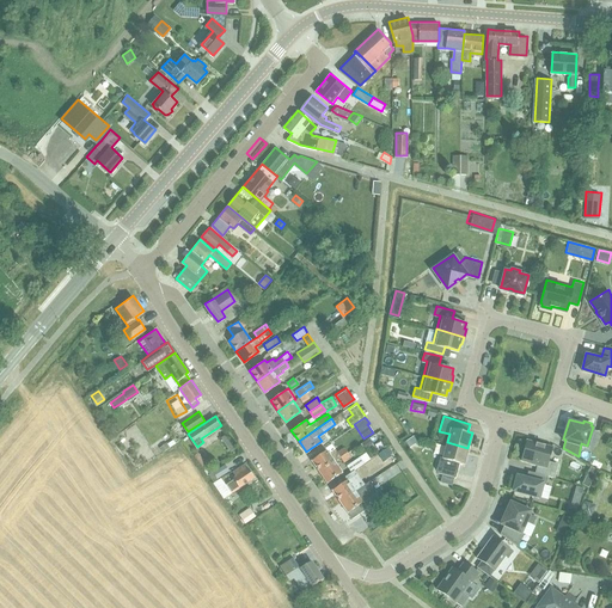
[(336,441),(346,435),(341,429),(331,435),(336,441)]
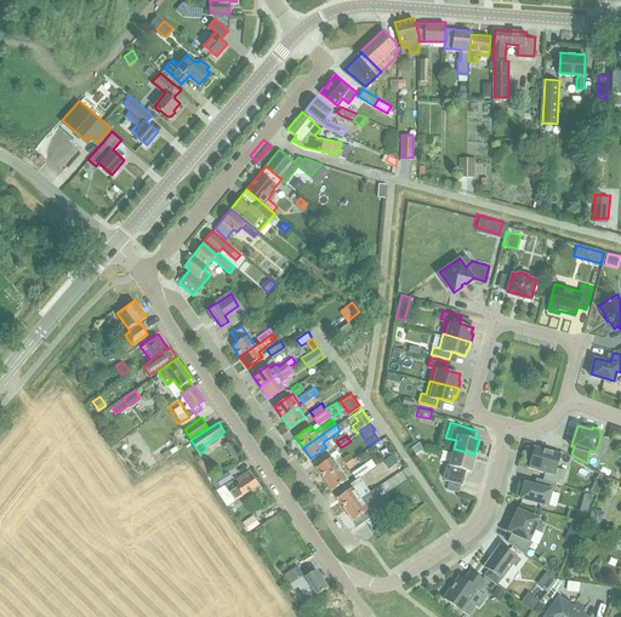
[(238,455),(228,440),(222,444),(232,458),(238,455)]
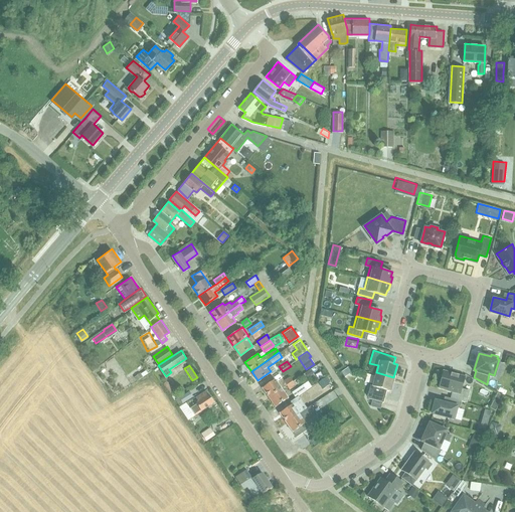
[(348,366),(341,370),(345,375),(351,371),(348,366)]
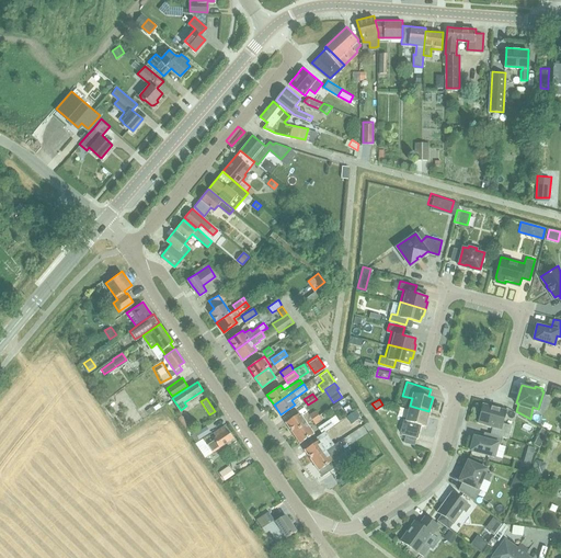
[(506,409),(483,402),(478,421),(493,424),(491,432),(508,436),(512,424),(503,422),(506,409)]
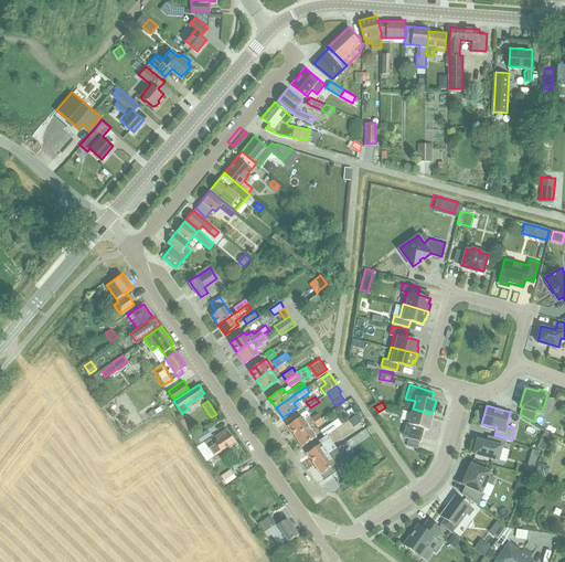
[(406,421),(403,433),(405,435),(409,436),(407,443),(412,444),(417,445),(419,439),(420,439),(424,426),(428,427),(432,414),(413,409),(409,422),(406,421)]
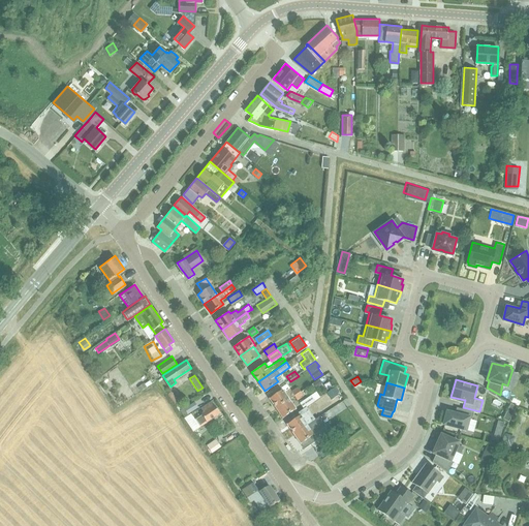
[(276,407),(288,398),(293,395),(300,391),(297,385),(291,390),(289,388),(284,391),(282,389),(270,398),(276,407)]
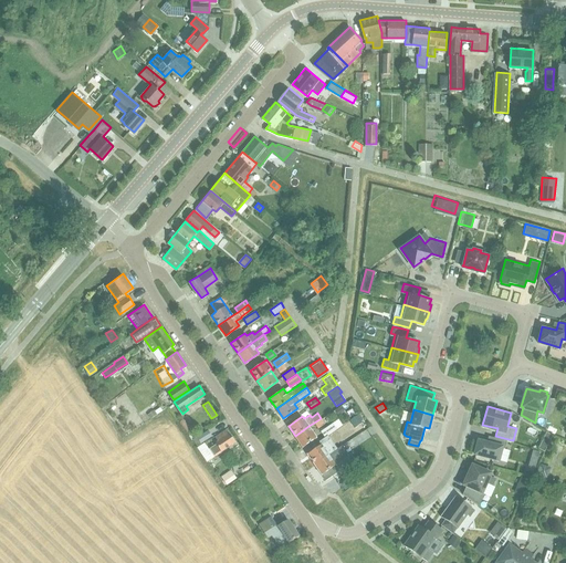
[(363,421),(358,414),(350,419),(356,426),(363,421)]
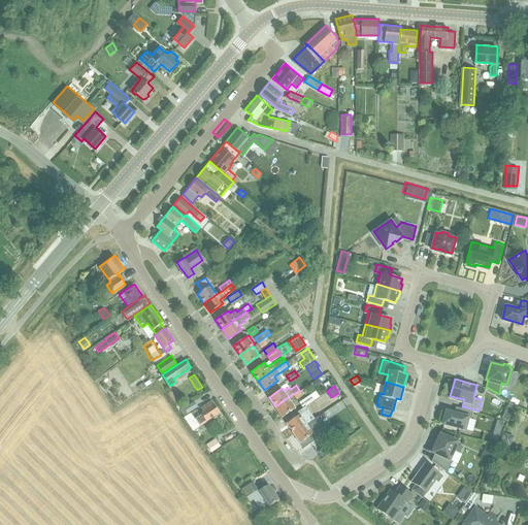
[(180,402),(170,390),(166,393),(175,405),(180,402)]
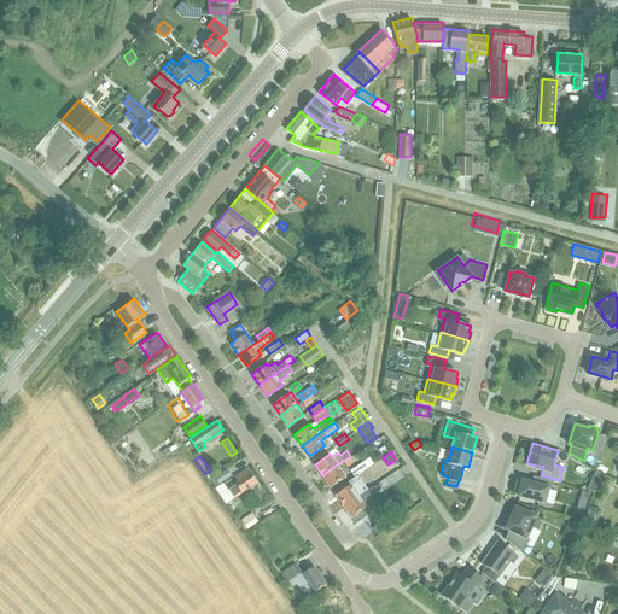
[(354,461),(350,456),(343,461),(347,466),(354,461)]
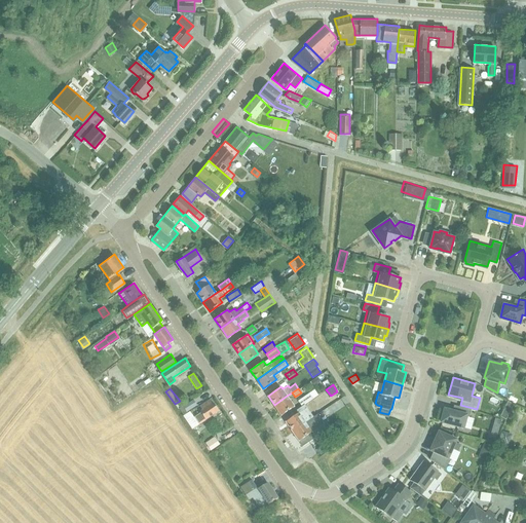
[(302,405),(305,403),(310,400),(318,394),(314,388),(298,400),(302,405)]
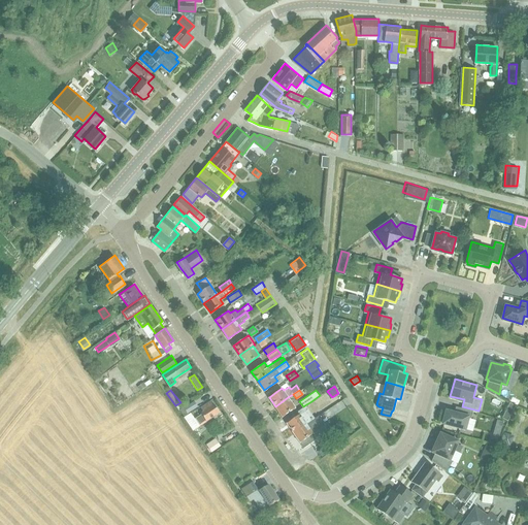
[(295,406),(288,397),(275,406),(282,416),(295,406)]
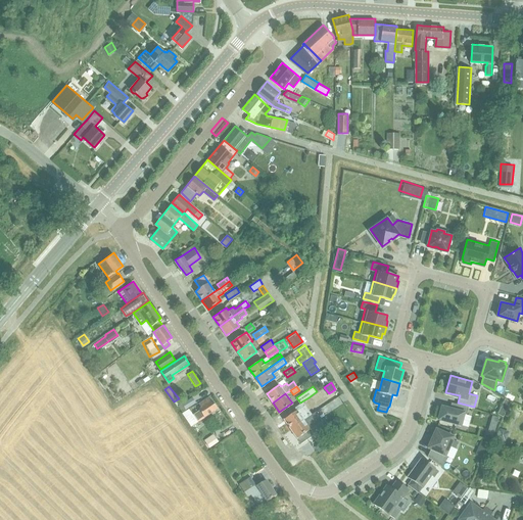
[(181,403),(177,406),(182,412),(186,410),(186,409),(196,402),(192,395),(182,403),(181,403)]
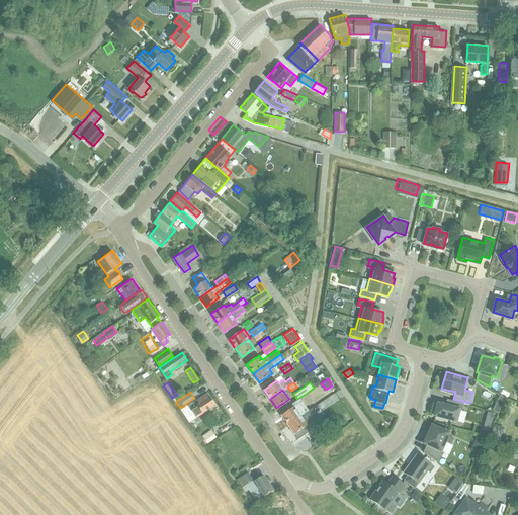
[(199,402),(190,408),(196,416),(216,403),(213,401),(211,398),(207,392),(197,399),(199,402)]
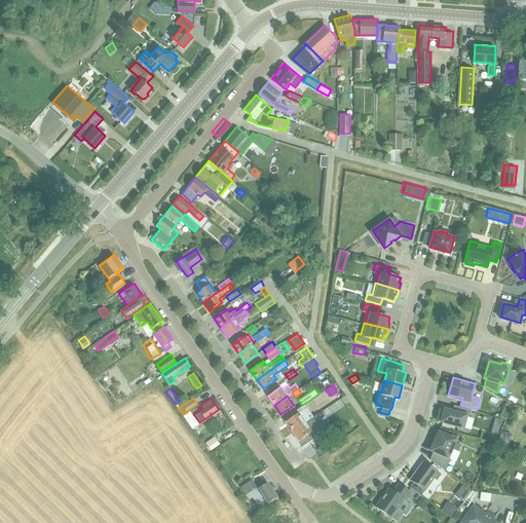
[(508,400),(504,407),(510,410),(514,403),(508,400)]
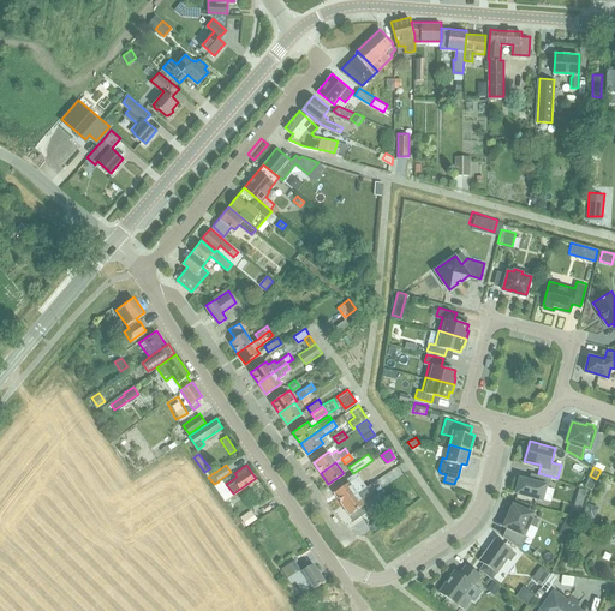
[(375,489),(396,480),(392,468),(370,475),(375,489)]
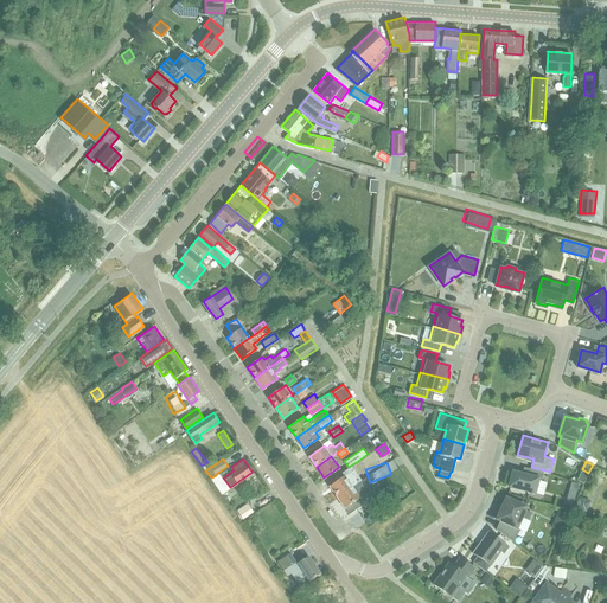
[(345,475),(330,486),(337,496),(352,486),(363,479),(359,474),(357,470),(355,468),(352,464),(349,467),(343,472),(345,475)]
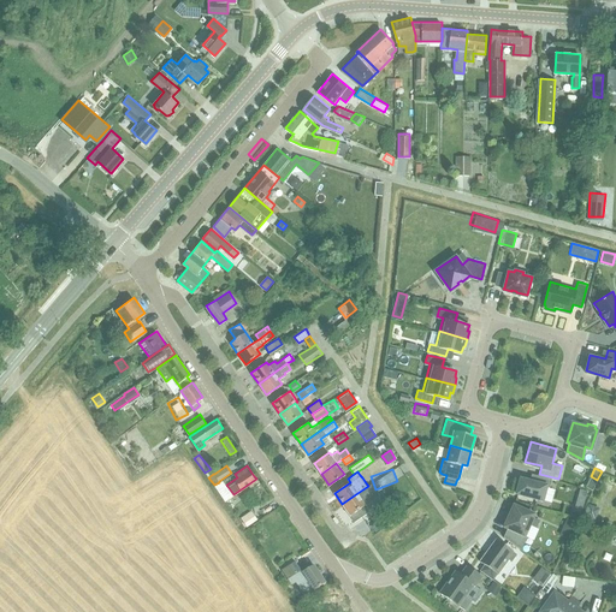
[(517,487),(517,492),(543,499),(546,485),(550,486),(552,477),(535,473),(533,481),(521,477),(520,481),(519,481),(516,487),(517,487)]
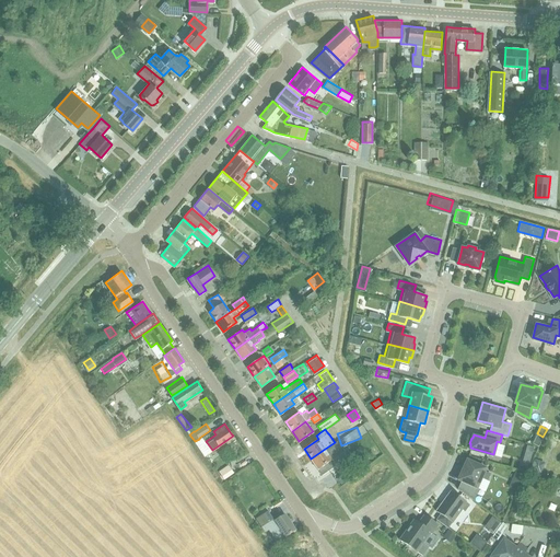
[(325,449),(311,459),(318,468),(318,467),(323,473),(329,468),(335,464),(331,459),(343,451),(337,441),(335,442),(330,445),(325,449)]
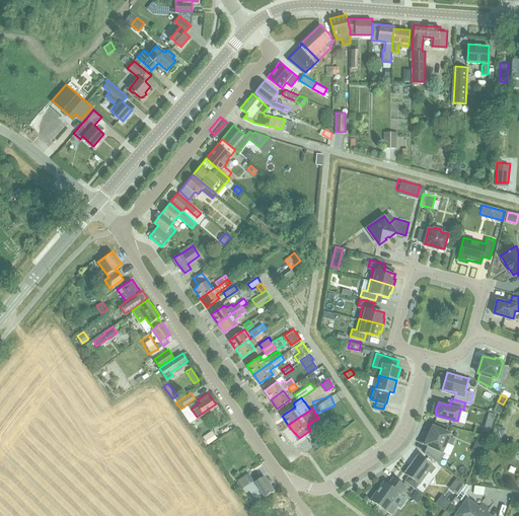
[(496,424),(492,433),(502,437),(506,427),(496,424)]
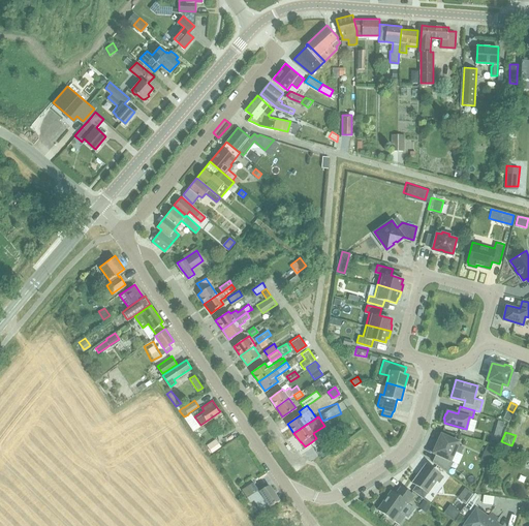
[(432,460),(447,471),(449,467),(453,460),(450,459),(459,440),(441,433),(433,452),(435,453),(432,460)]
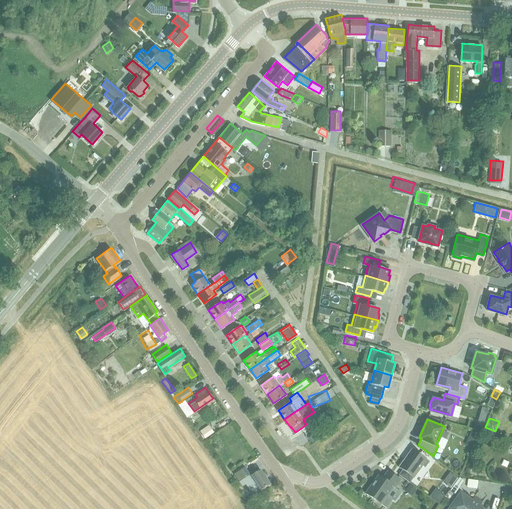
[(201,429),(205,436),(214,430),(209,423),(201,429)]
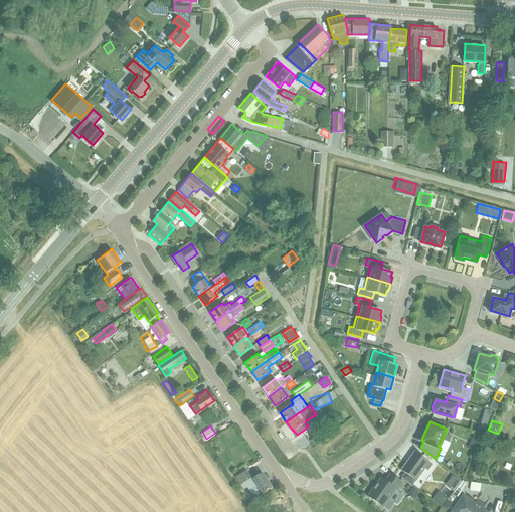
[(475,432),(472,439),(478,442),(481,435),(475,432)]
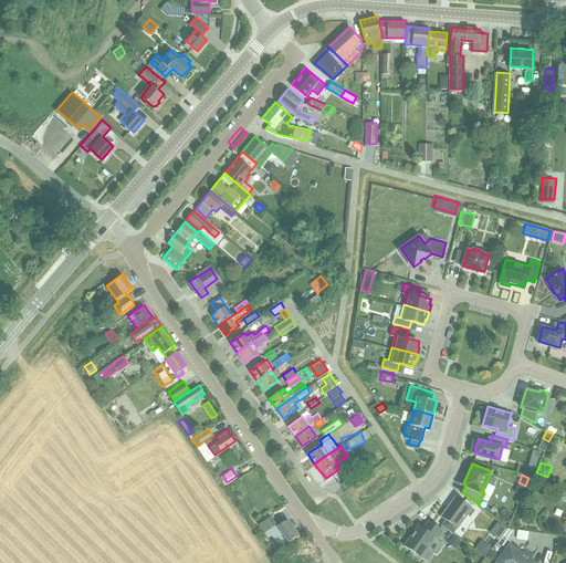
[(447,507),(441,514),(446,518),(441,523),(453,532),(457,527),(458,527),(468,513),(470,514),(474,508),(456,494),(450,502),(451,503),(448,507),(447,507)]
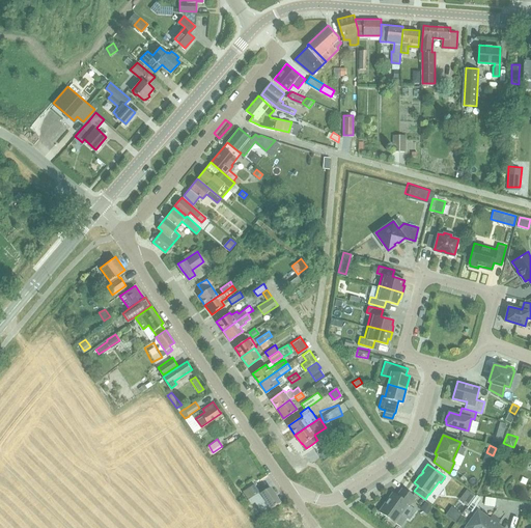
[(260,492),(254,482),(243,490),(251,502),(255,500),(263,512),(280,501),(271,485),(260,492)]
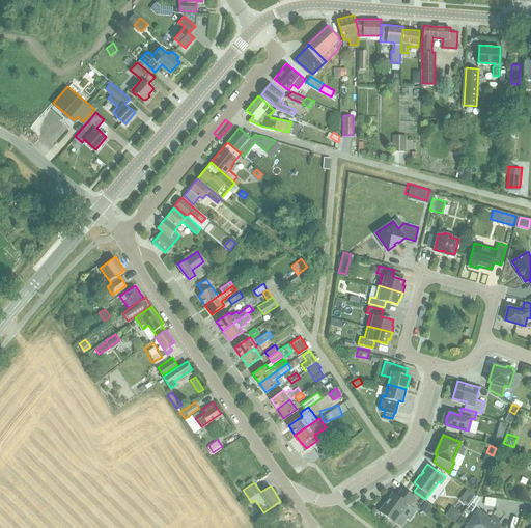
[(392,491),(379,509),(395,522),(396,521),(400,525),(407,516),(409,518),(415,509),(410,504),(416,496),(402,487),(396,494),(392,491)]
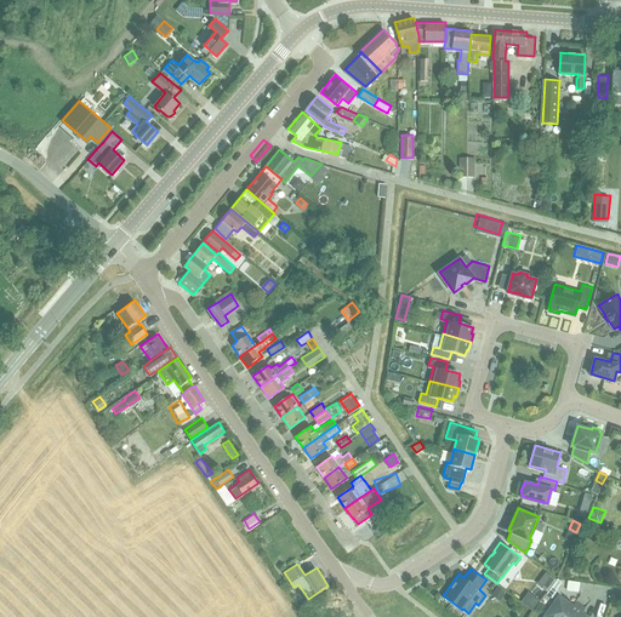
[(556,576),(547,570),(542,576),(547,580),(542,586),(546,588),(556,576)]
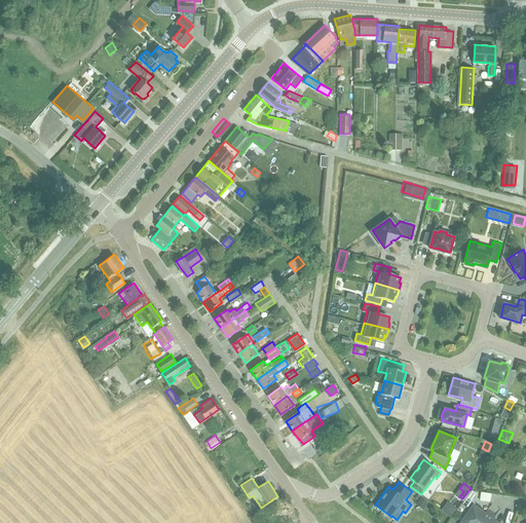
[(472,488),(461,501),(466,506),(477,492),(472,488)]
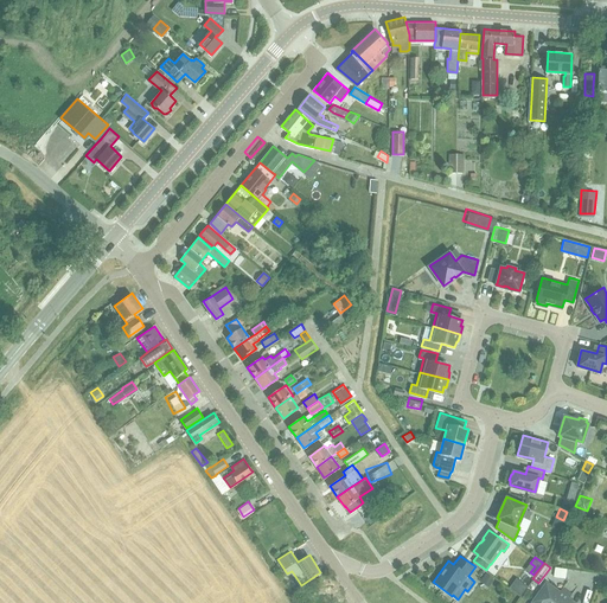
[(486,571),(481,578),(490,584),(494,577),(486,571)]
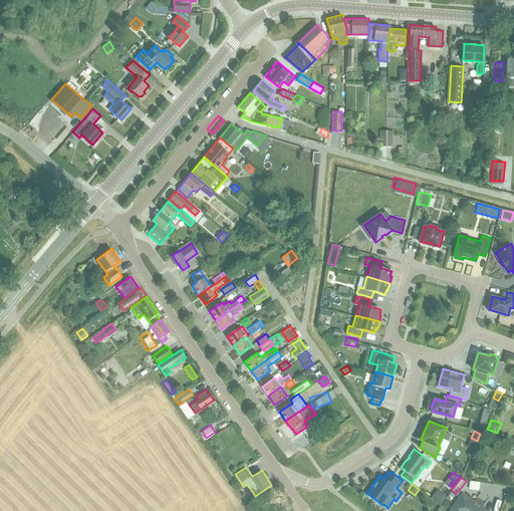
[(437,486),(430,494),(438,500),(445,492),(437,486)]
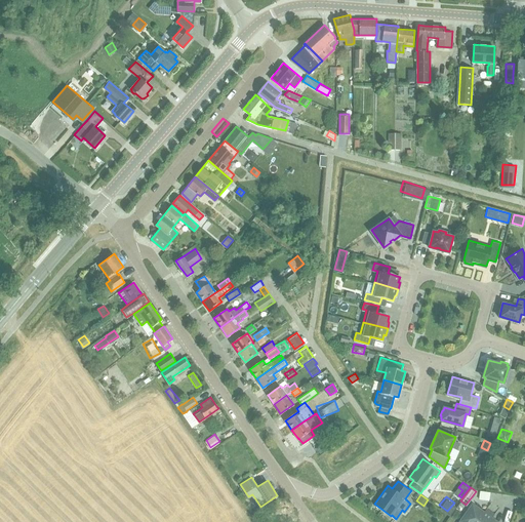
[(473,504),(458,521),(497,521),(491,517),(494,513),(486,508),(483,511),(473,504)]
